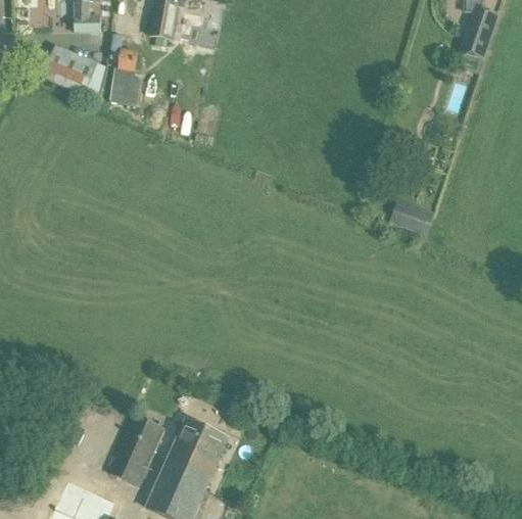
[(77,0),(77,31),(101,31),(101,13),(91,13),(91,0),(77,0)]
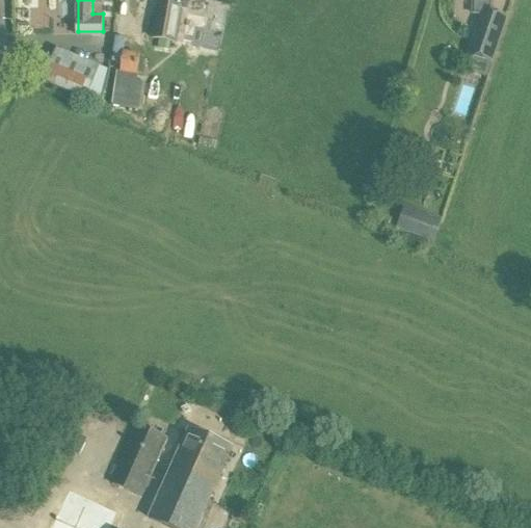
[(176,0),(176,1),(167,0),(158,0),(152,35),(160,37),(159,46),(170,48),(171,38),(178,41),(184,6),(189,7),(190,0),(176,0)]
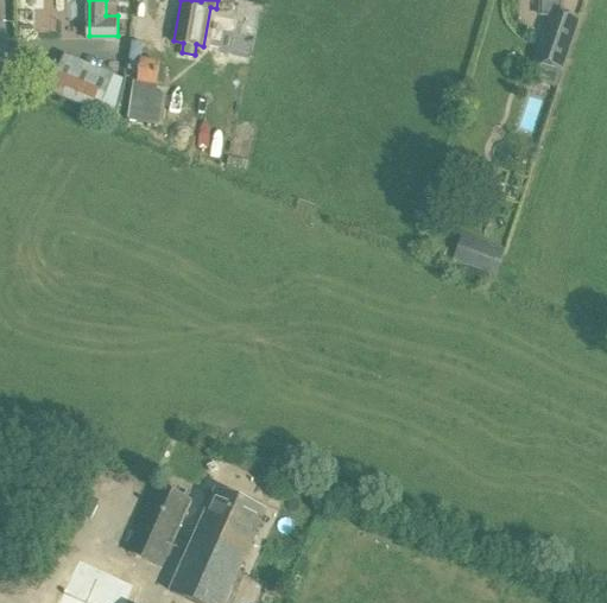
[(542,0),(542,12),(554,12),(537,59),(539,59),(561,68),(562,68),(580,14),(562,8),(562,0),(542,0)]
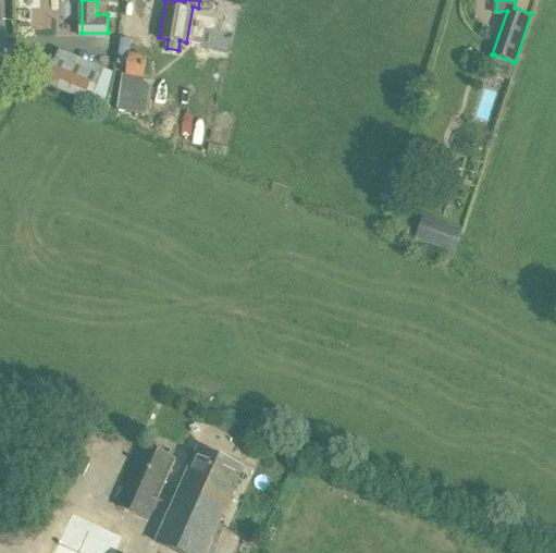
[(23,4),(23,27),(36,28),(36,4),(23,4)]
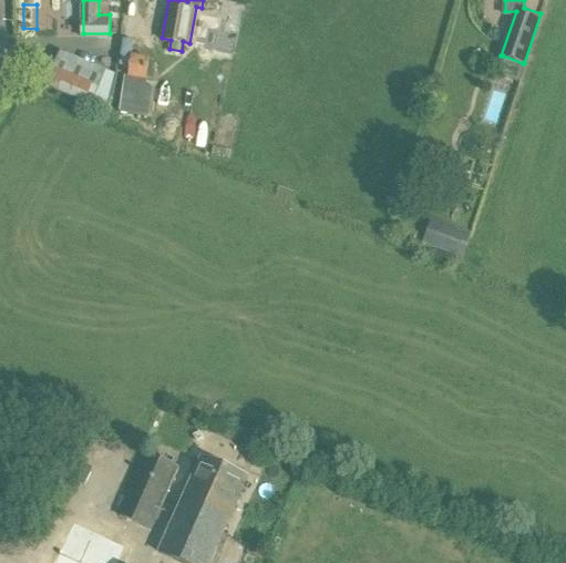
[(228,9),(222,44),(235,48),(242,11),(228,9)]
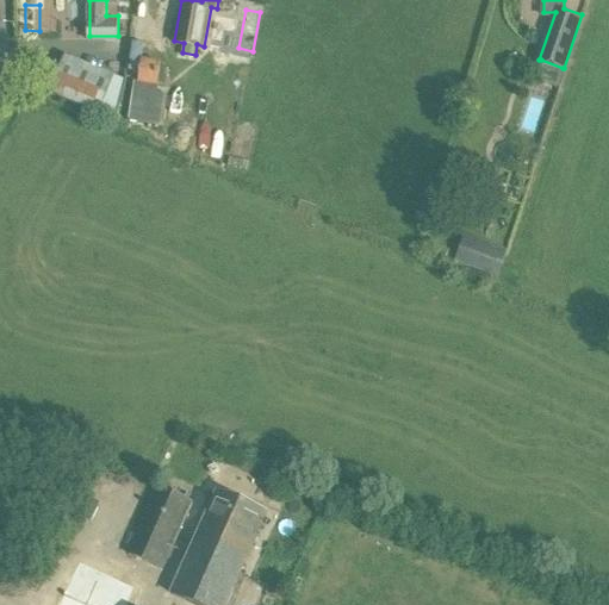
[(67,52),(51,89),(100,110),(115,73),(72,54),(67,52)]
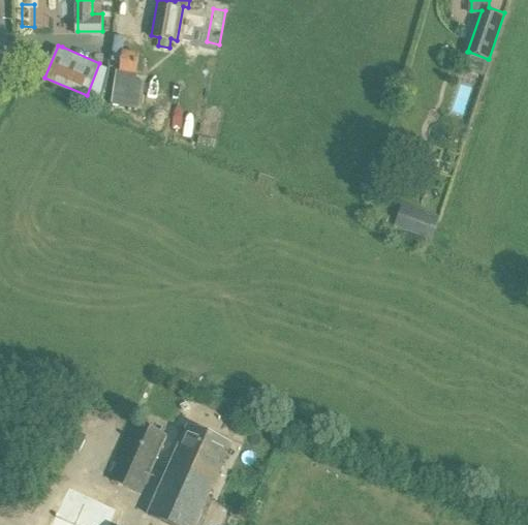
[(124,48),(121,67),(120,69),(137,72),(141,51),(124,48)]
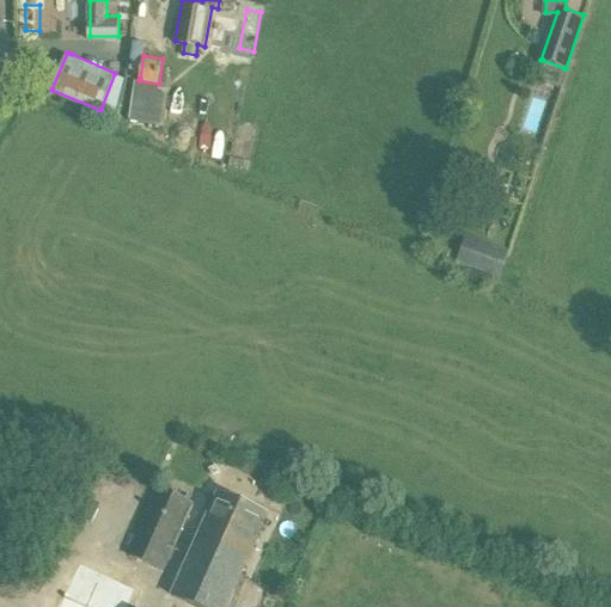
[(564,68),(543,60),(538,74),(560,81),(564,68)]
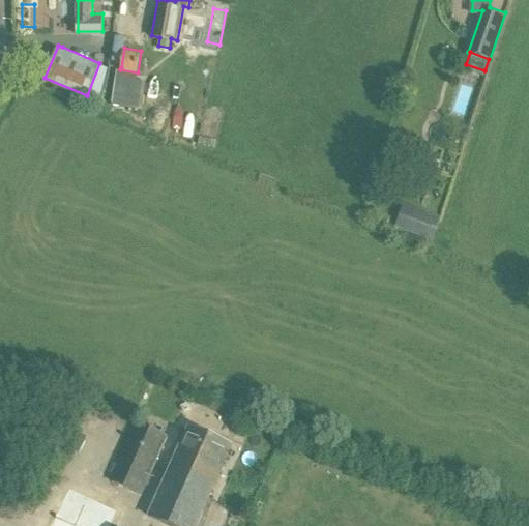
[(138,78),(139,78),(116,75),(112,103),(143,107),(146,80),(138,78)]
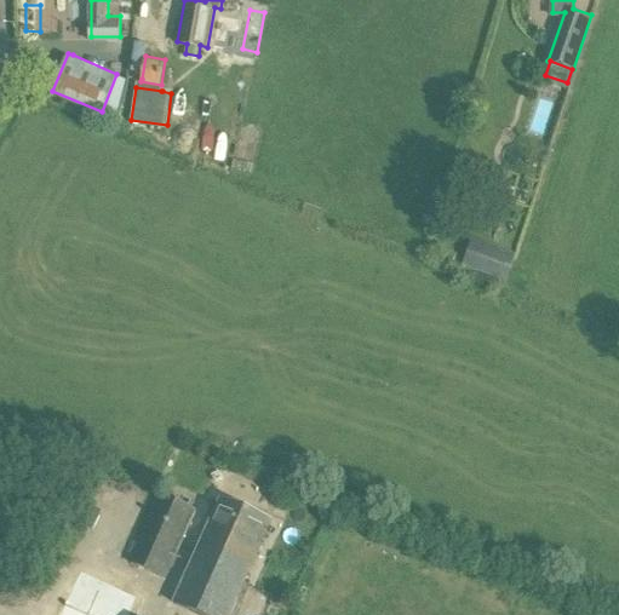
[(464,263),(506,279),(517,251),(474,235),(464,263)]
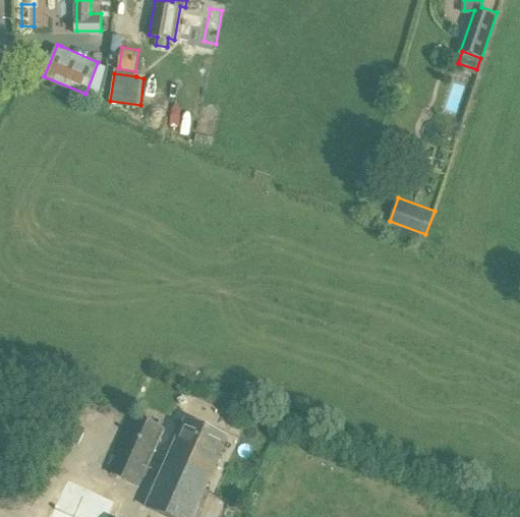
[(166,425),(135,412),(134,411),(108,469),(139,484),(166,425)]
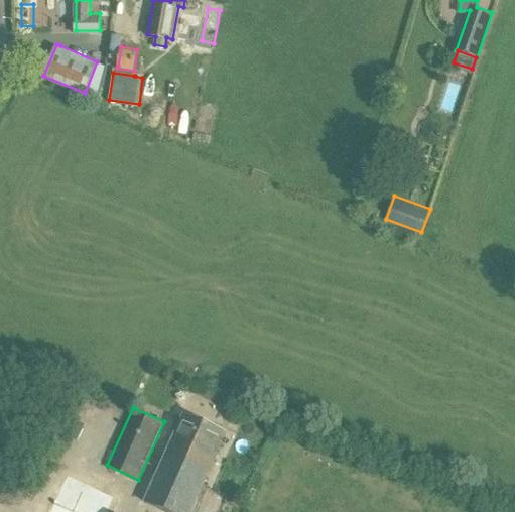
[(191,511),(228,430),(183,410),(144,500),(170,511),(191,511)]
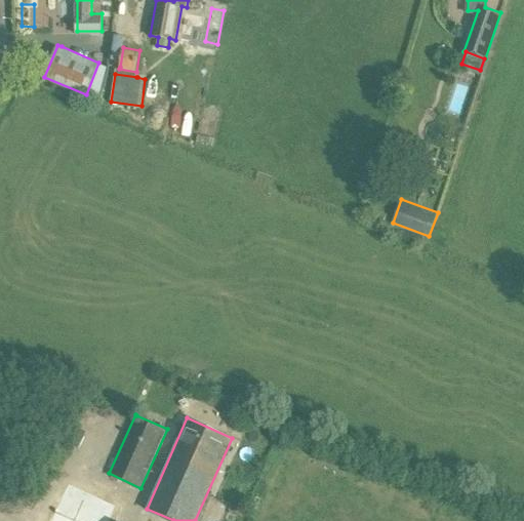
[(108,520),(113,511),(116,513),(118,508),(67,484),(50,520),(108,520)]
